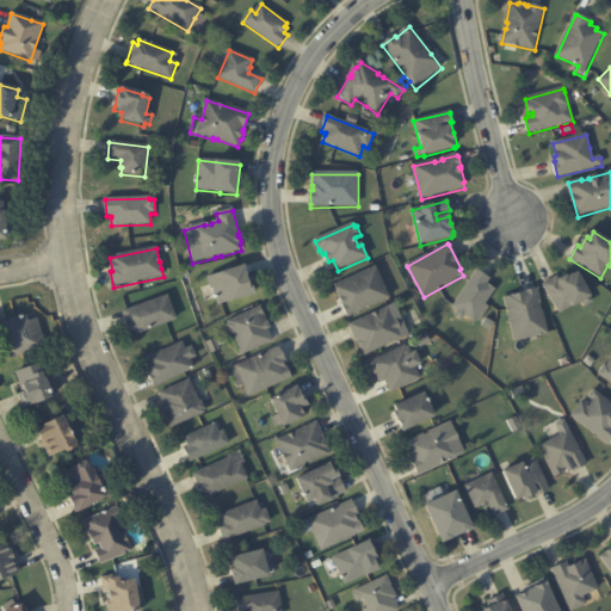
[(248,279),(250,285),(253,284),(257,296),(218,306),(214,289),(211,290),(208,278),(246,267),(248,279)]
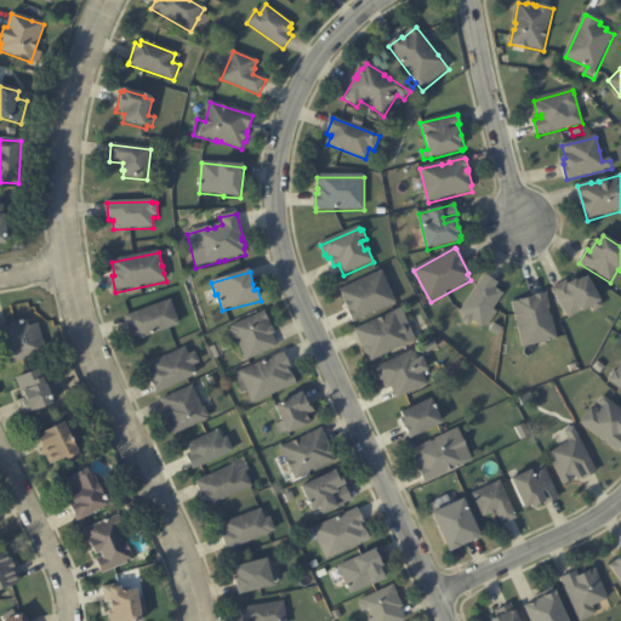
[(353,322),(346,305),(347,305),(341,291),(383,273),(397,305),(376,314),(375,314),(369,317),(369,318),(354,324),(353,322)]
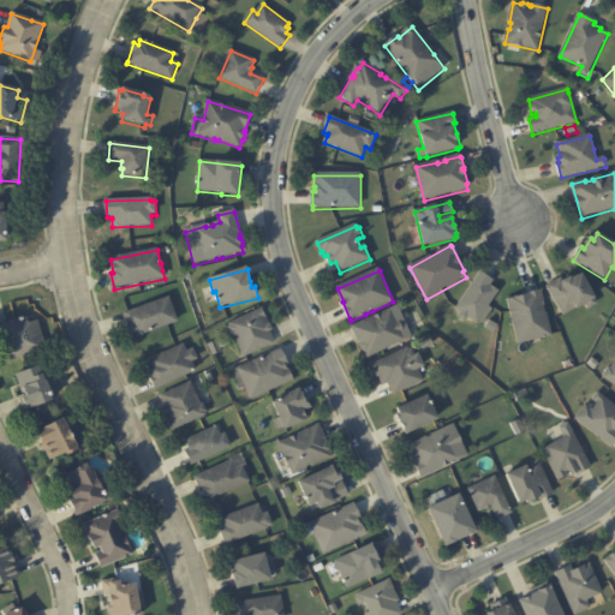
[(482,274),(494,281),(490,286),(499,292),(487,309),(490,311),(484,321),(481,318),(477,323),(469,318),(465,323),(458,318),(461,314),(455,310),(481,273),(482,274)]
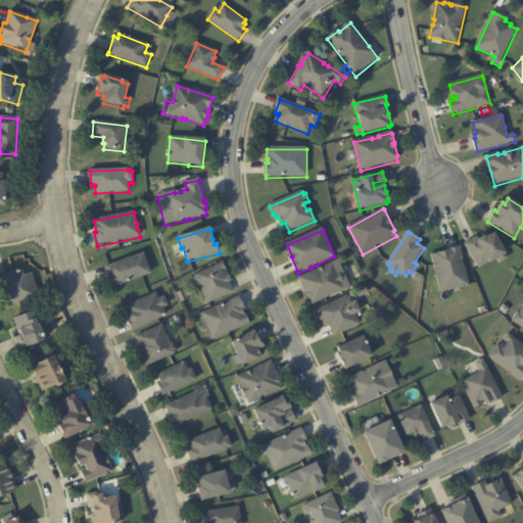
[(480,270),(465,244),(477,237),(479,241),(485,237),(487,239),(494,234),(507,254),(506,255),(508,258),(502,262),(500,258),(480,270)]
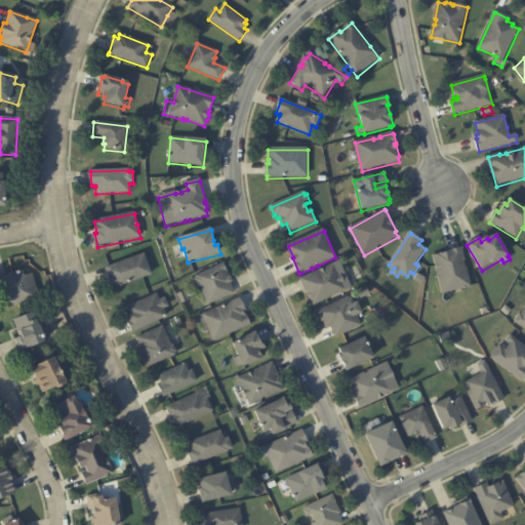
[(462,289),(442,294),(434,257),(452,252),(452,251),(462,249),(465,261),(463,263),(466,269),(467,269),(471,287),(462,289)]
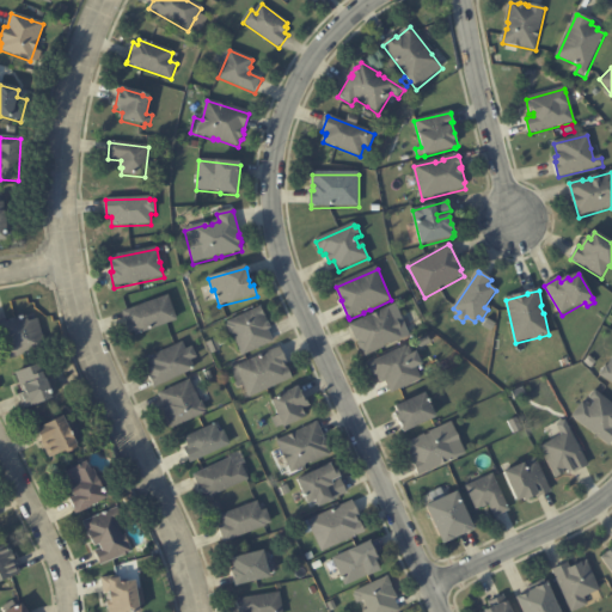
[(129,330),(127,326),(128,326),(123,313),(169,298),(177,322),(136,337),(135,332),(130,335),(129,330)]
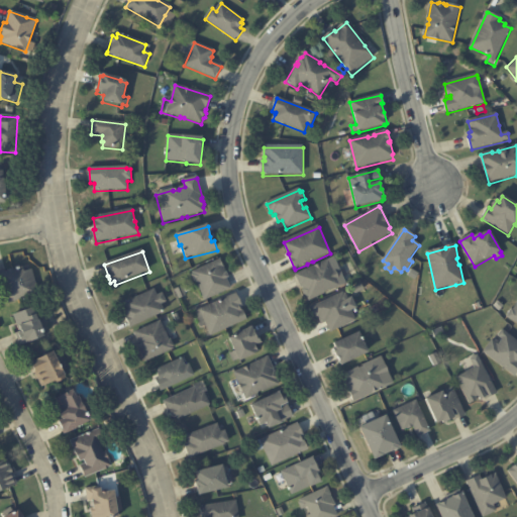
[(228,275),(229,278),(227,280),(231,289),(206,301),(197,282),(195,283),(192,276),(194,275),(193,273),(220,261),(226,274),(227,273),(228,275)]
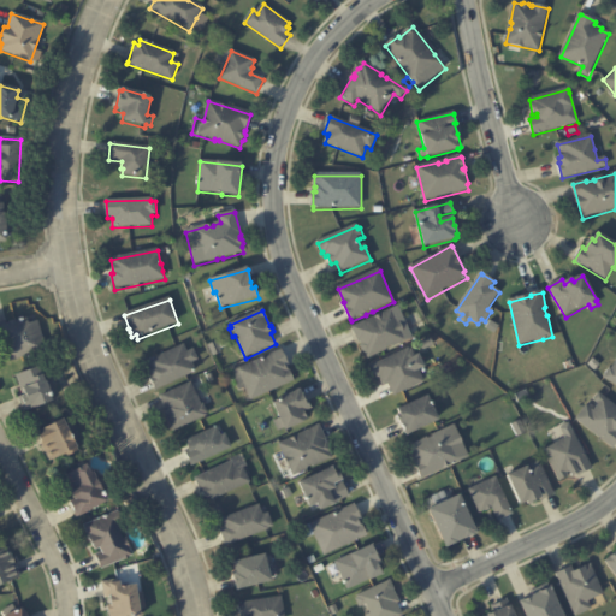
[(361,344),(361,343),(360,344),(353,330),(394,311),(407,343),(394,349),(394,348),(388,350),(388,351),(369,360),(366,354),(363,353),(362,349),(363,347),(361,344)]
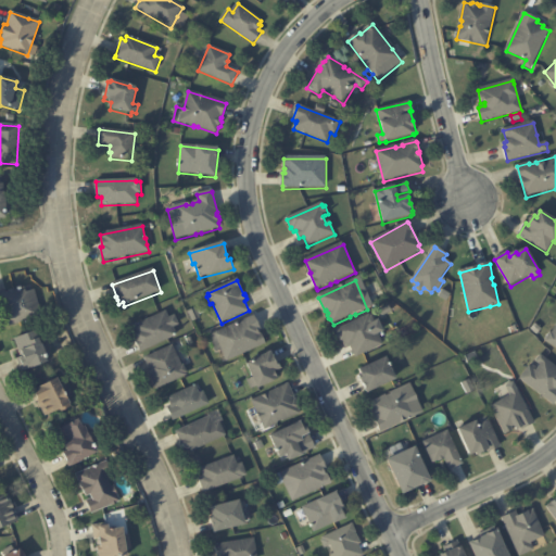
[(536,287),(544,282),(547,288),(540,292),(536,287)]
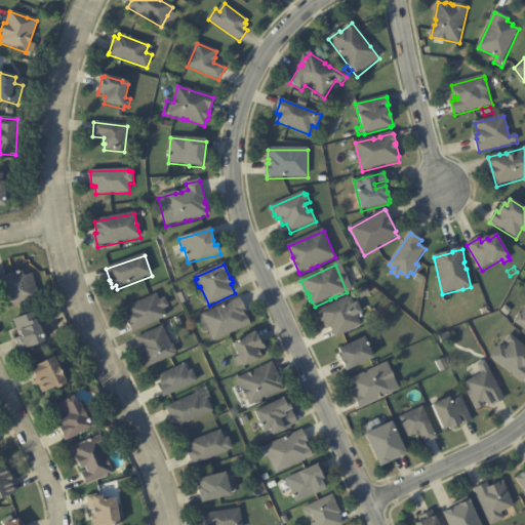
[(32,276),(33,275),(40,298),(7,310),(3,297),(5,296),(4,292),(0,292),(0,279),(7,277),(7,276),(13,274),(14,275),(23,273),(24,278),(32,276)]
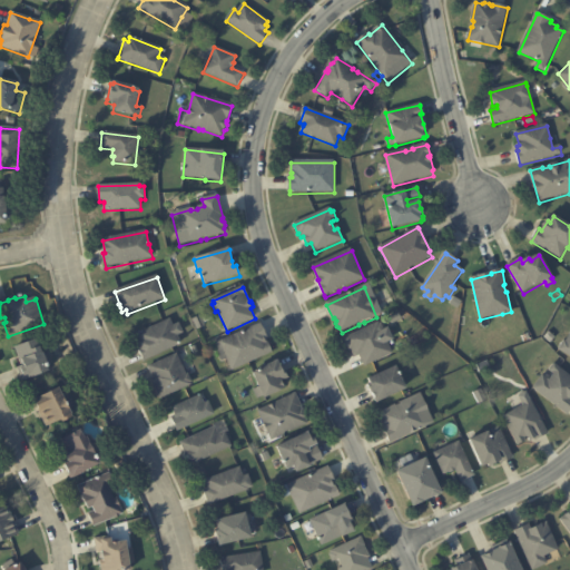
[(453,298),(461,303),(457,310),(450,305),(453,298)]
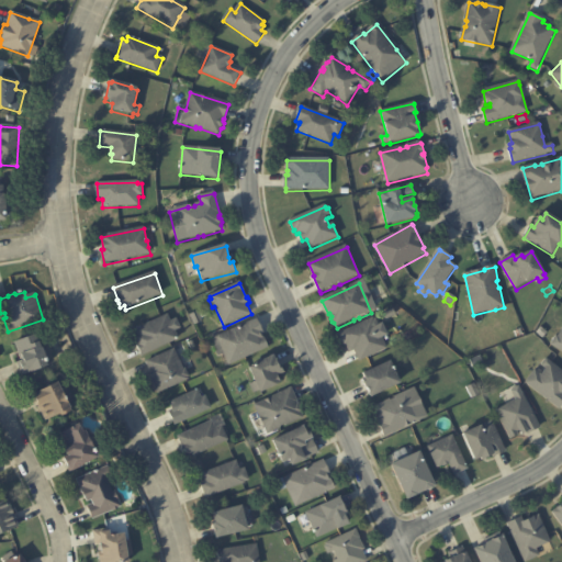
[(396,316),(388,322),(384,314),(393,311),(396,316)]
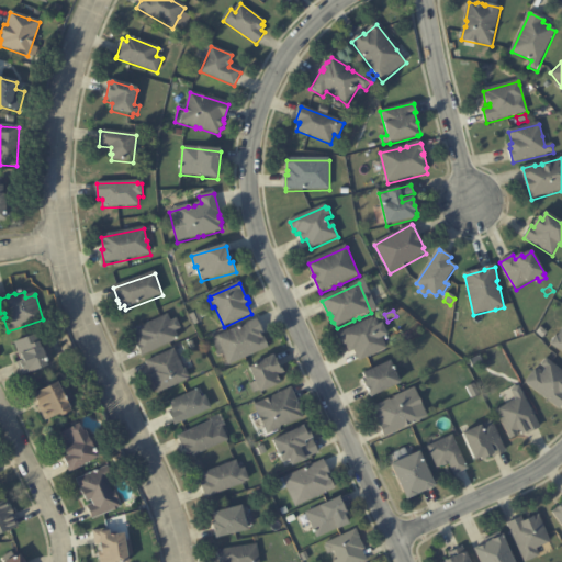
[(200,315),(202,322),(194,325),(190,315),(198,312),(200,315)]
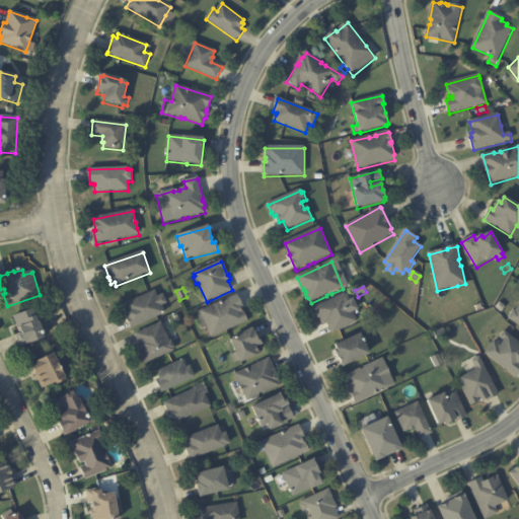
[(163,298),(166,305),(161,307),(165,315),(131,329),(126,318),(128,317),(127,314),(128,313),(125,305),(154,292),(157,299),(163,297),(163,298)]
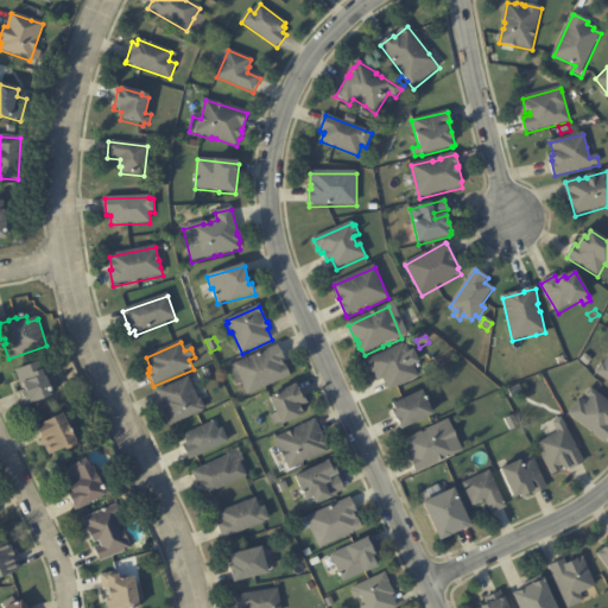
[(420,363),(420,365),(415,367),(419,379),(390,393),(385,380),(379,382),(375,375),(373,375),(372,371),(369,372),(366,363),(404,346),(405,348),(407,348),(411,355),(415,353),(420,363)]
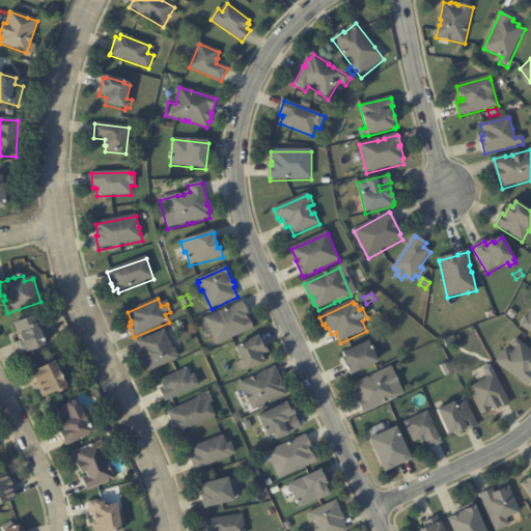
[(241,304),(247,316),(244,317),(246,322),(247,320),(252,331),(215,346),(210,335),(204,338),(197,323),(241,303),(241,304)]
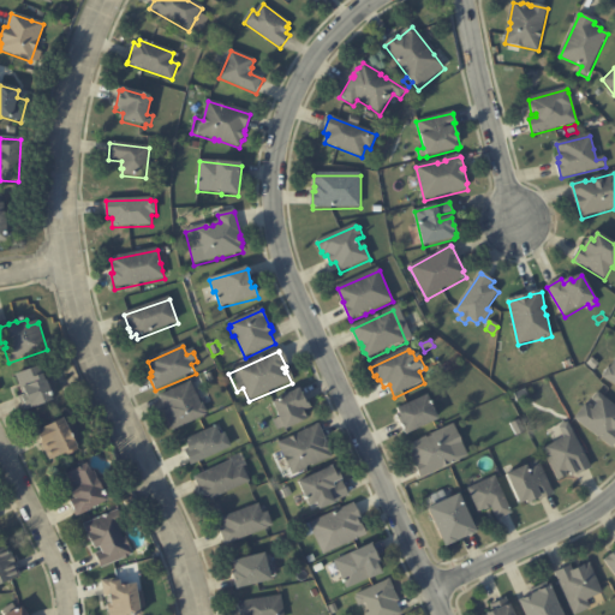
[(569,360),(573,369),(567,372),(562,364),(569,360)]
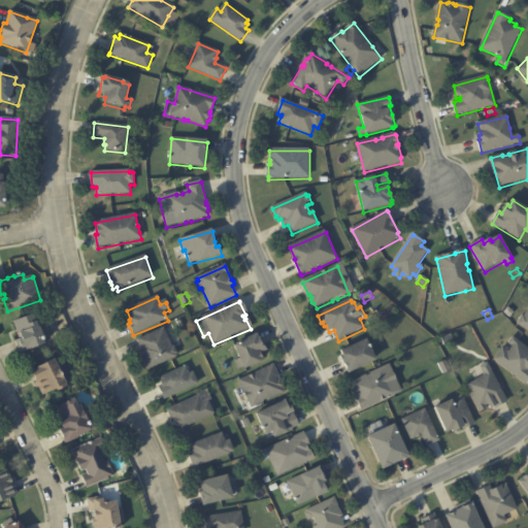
[(509,309),(515,314),(510,319),(505,314),(509,309)]
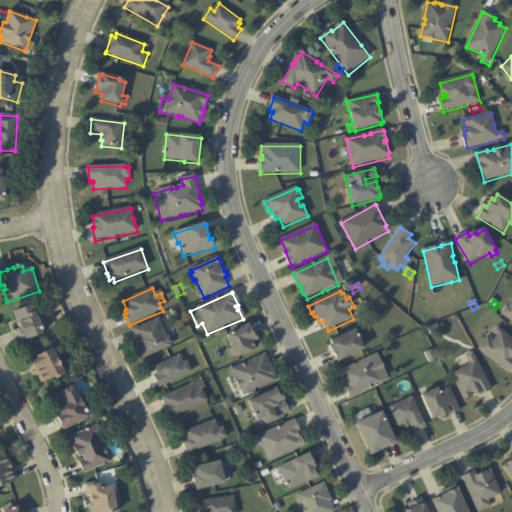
[(511,320),(502,315),(506,306),(509,308),(511,302),(511,320)]
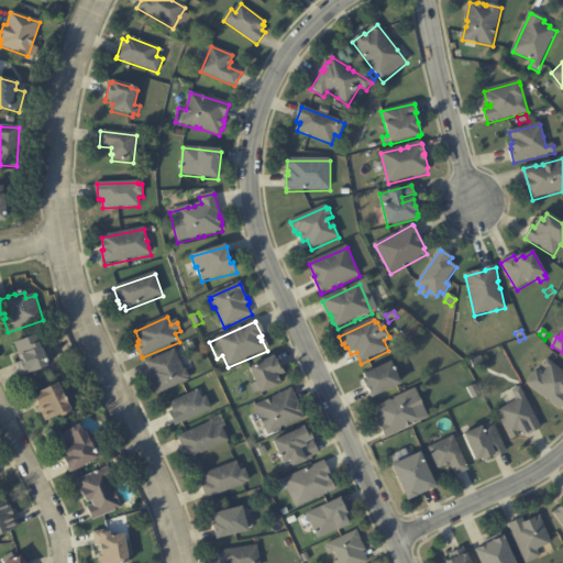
[(43,351),(48,368),(21,378),(15,363),(21,362),(14,344),(35,337),(41,351),(42,350),(43,351)]
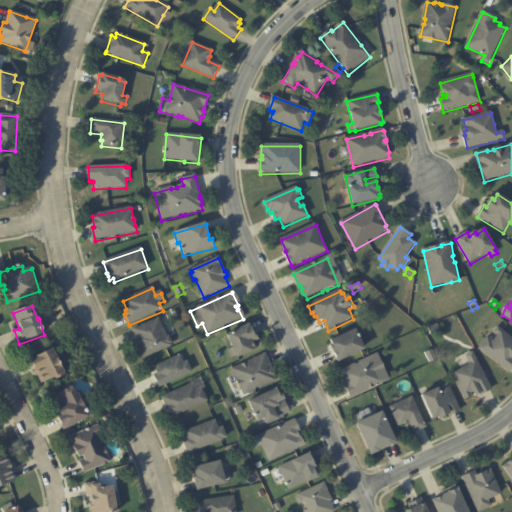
[(170,338),(173,345),(171,345),(172,347),(145,359),(137,342),(138,341),(134,331),(159,319),(168,339),(170,338)]
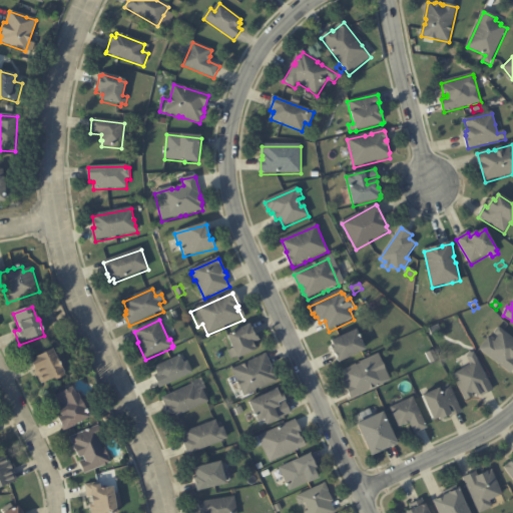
[(257,335),(261,343),(253,346),(257,352),(238,361),(237,358),(232,360),(228,354),(234,351),(228,339),(231,337),(230,335),(232,334),(233,335),(250,327),(254,336),(257,335)]
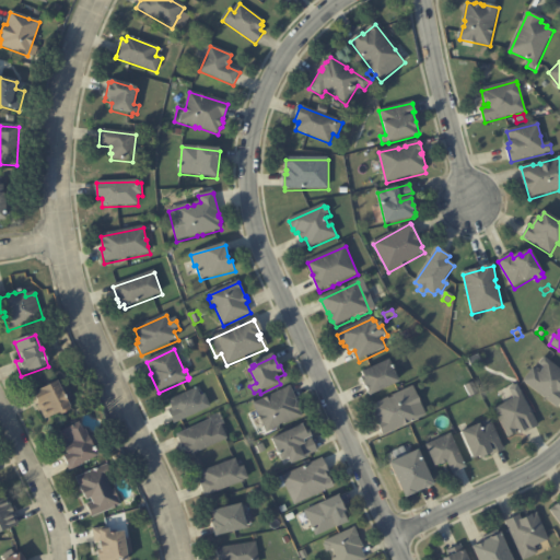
[(469,360),(479,357),(482,365),(473,369),(469,360)]
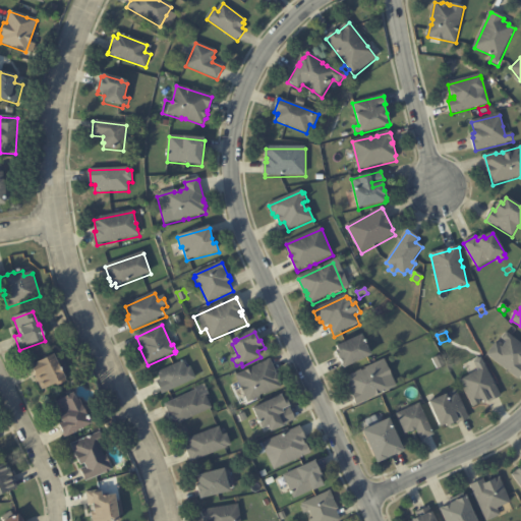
[(520,344),(520,377),(519,380),(487,356),(496,344),(502,349),(507,343),(502,339),(507,334),(520,344)]
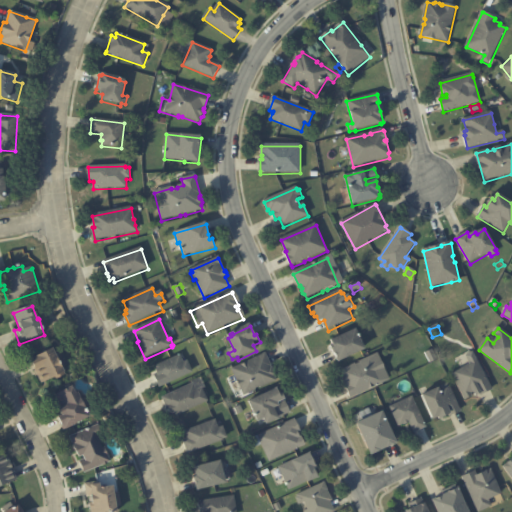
[(336,361),(335,359),(336,359),(334,354),(333,355),(329,347),(333,345),(331,342),(354,331),(364,351),(337,363),(336,361)]
